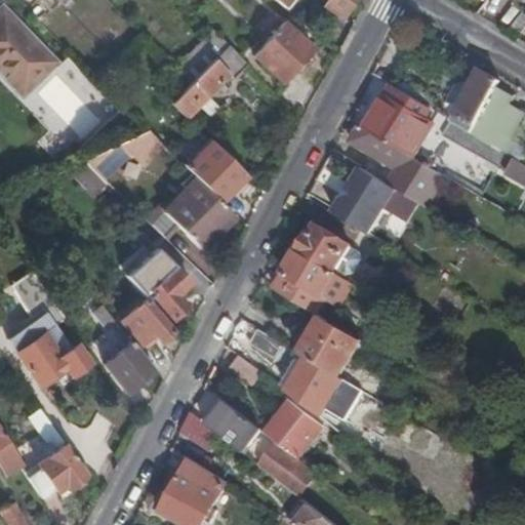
[(41,0),(56,15),(70,2),(67,0),(41,0)]
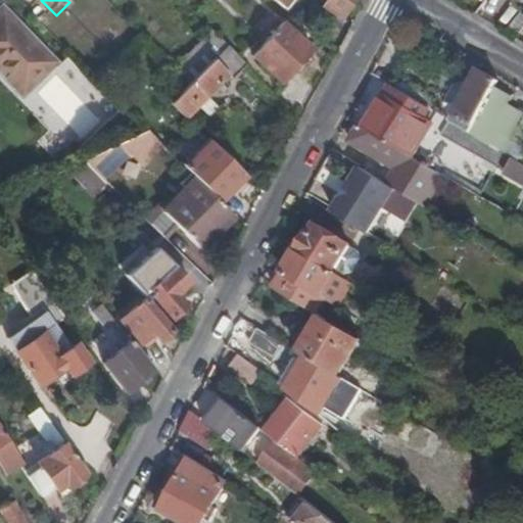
[(271,0),(284,11),(293,0),(271,0)]
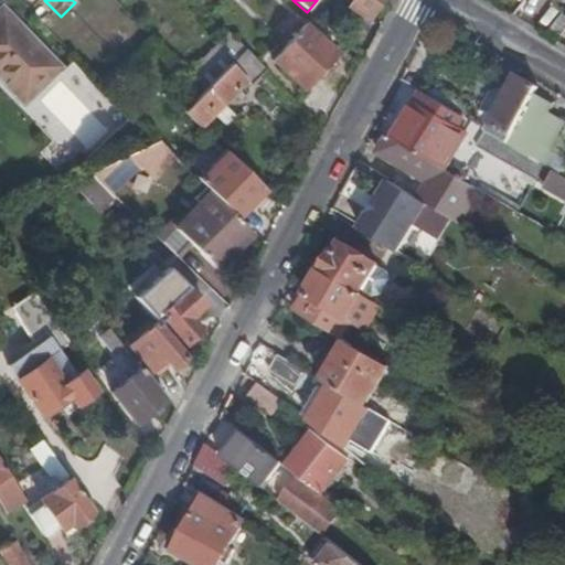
[(366,18),(377,0),(352,0),(349,6),(366,18)]
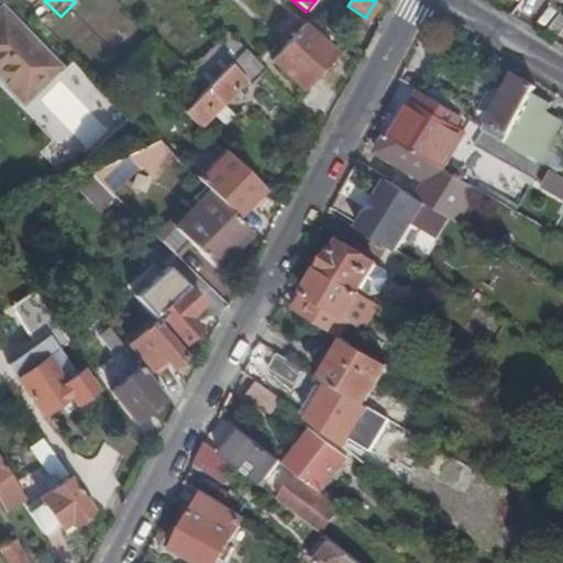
[(562,0),(554,0),(553,1),(562,9),(562,0)]
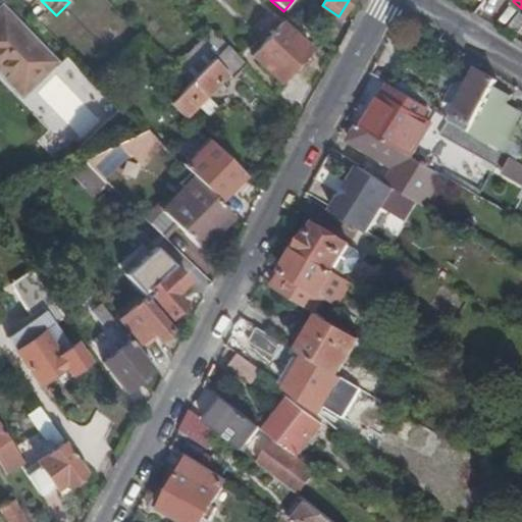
[(0,71),(19,92),(51,62),(1,11),(0,11),(0,71)]
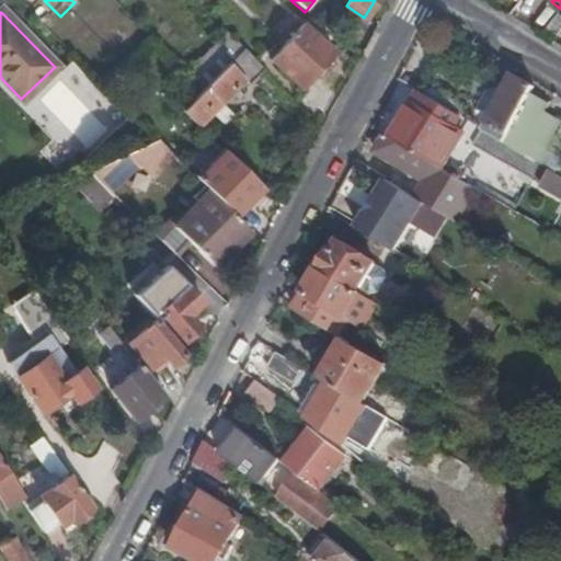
[(301,24),(270,59),(299,88),(332,53),(301,24)]
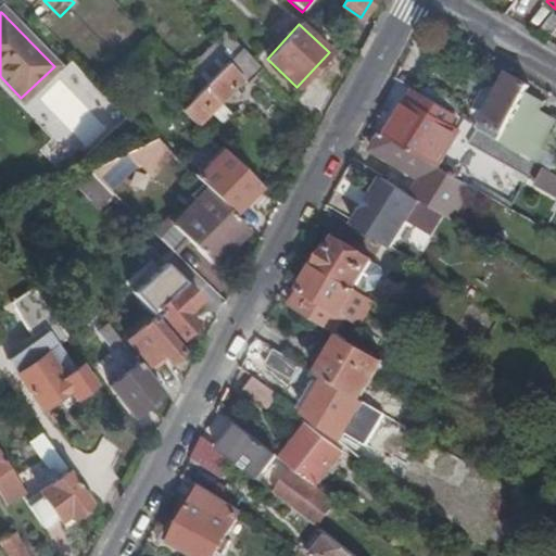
[(186,76),(200,90),(241,49),(227,35),(186,76)]
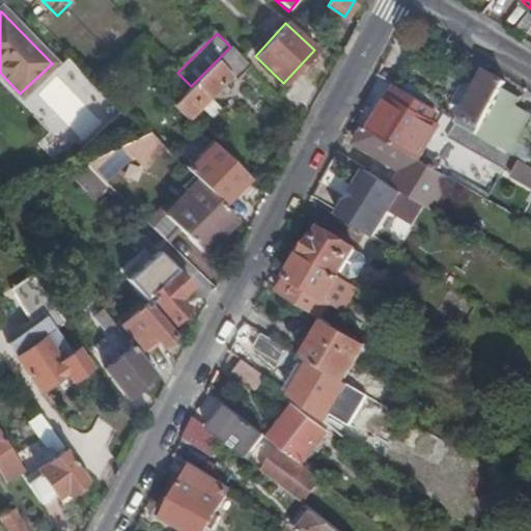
[(233,78),(247,63),(230,47),(191,86),(172,104),(187,118),(199,107),(211,118),(220,109),(208,98),(231,76),(233,78)]
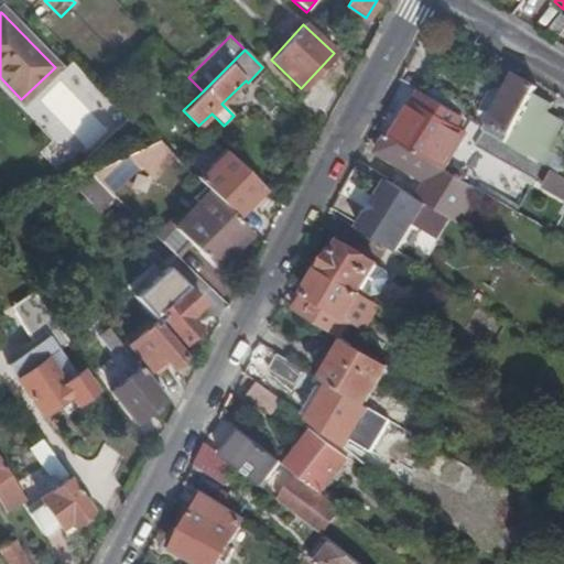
[(443,55),(422,94),(455,114),(467,120),(470,122),(480,128),(505,143),(533,94),(537,89),(516,77),(507,91),(443,55)]
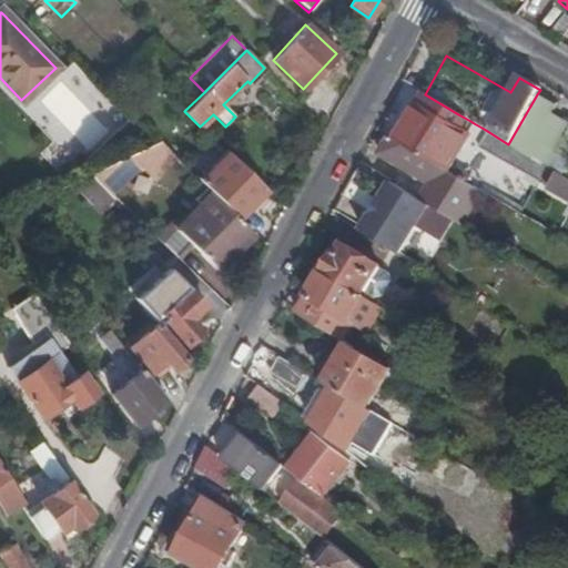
[(425,94),(411,115),(460,145),(474,123),(425,94)]
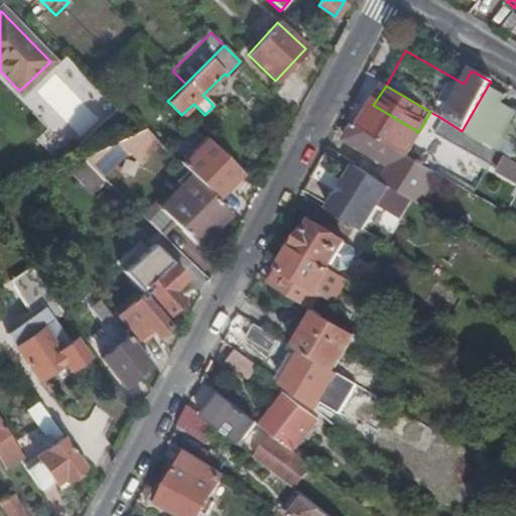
[(462,131),(470,135),(479,141),(500,103),(505,95),(488,86),(462,131)]
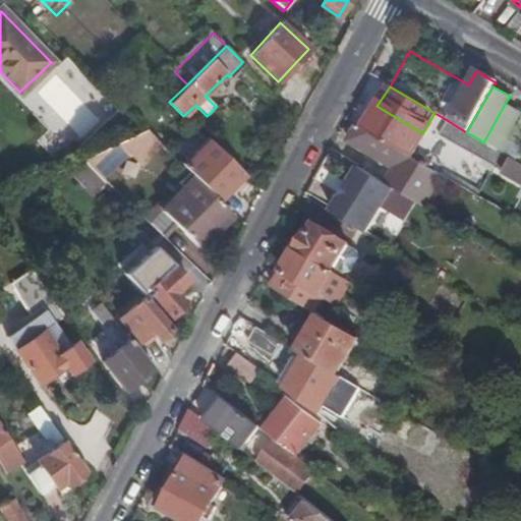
[(505,104),(483,142),(497,151),(519,112),(505,104)]
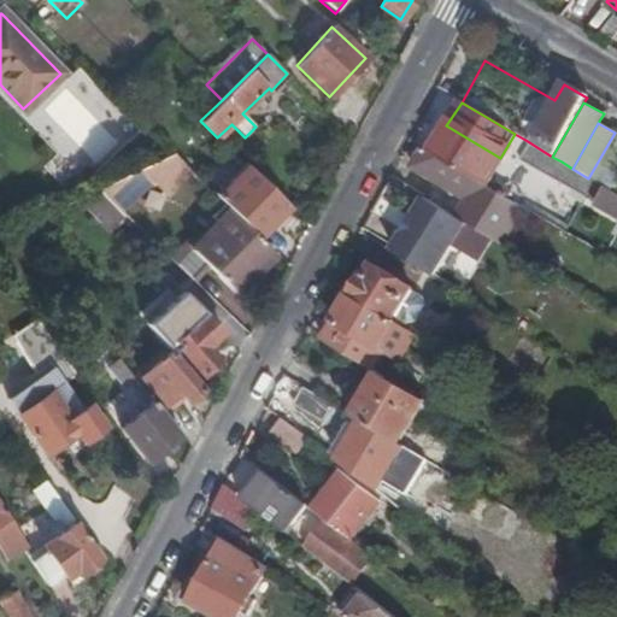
[(500,158),(446,125),(429,153),(483,186),(500,158)]
